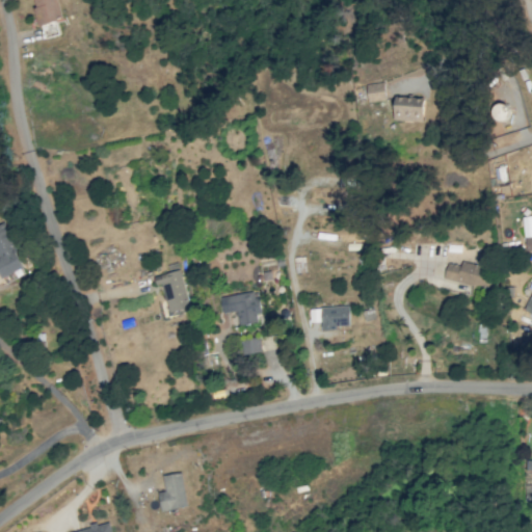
[(32,0),(41,26),(62,20),(56,0),(32,0)]
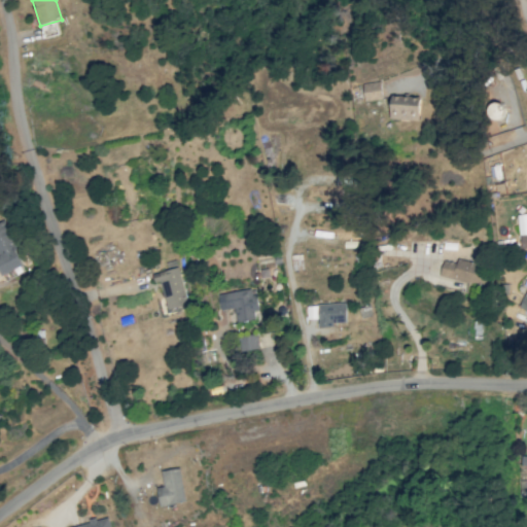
[(363,82),(364,100),(382,99),(380,81),(363,82)]
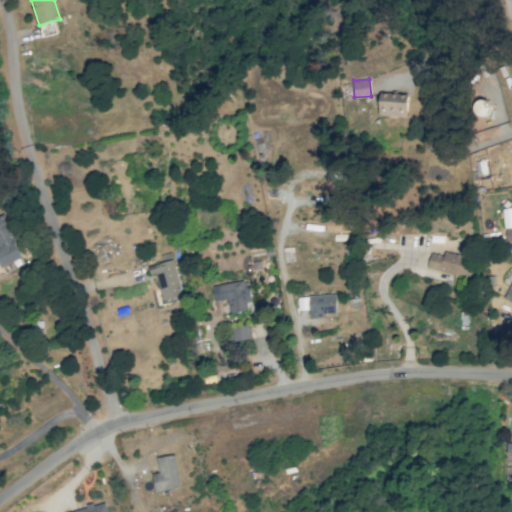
[(408,94),(380,93),(379,116),(408,117),(408,94)]
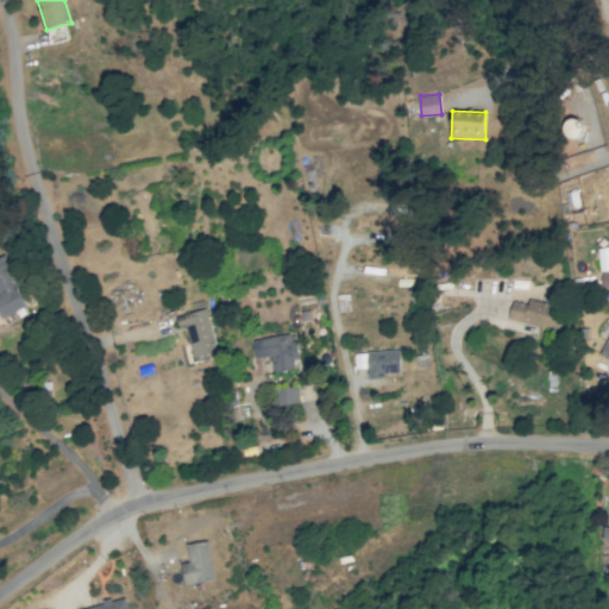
[(608,230),(608,231),(608,244),(608,246),(598,248),(601,286),(608,284),(608,230)]
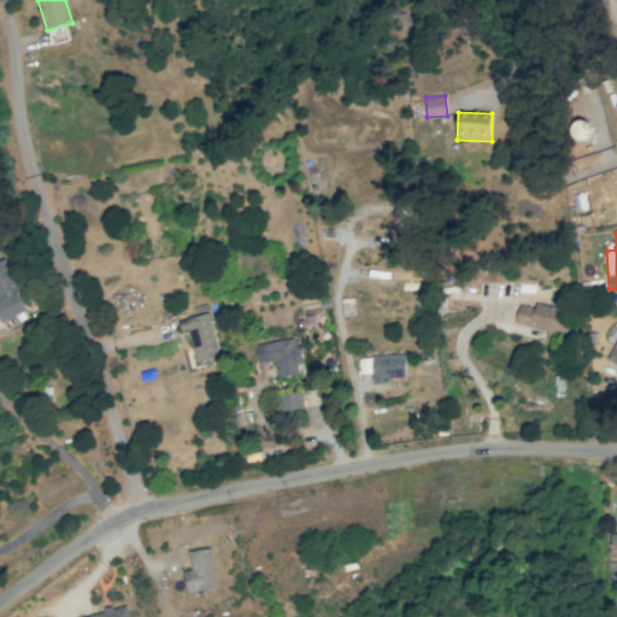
[(0,259),(0,322),(0,323),(28,311),(18,288),(6,258),(0,259)]
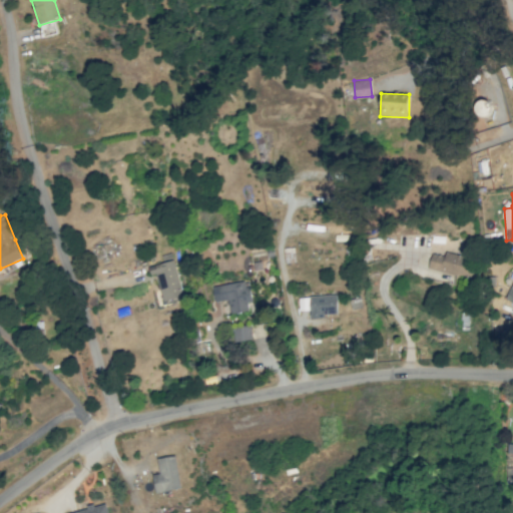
[(428,269),(479,282),(482,269),(473,266),(475,259),(445,251),(444,257),(432,253),(428,269)]
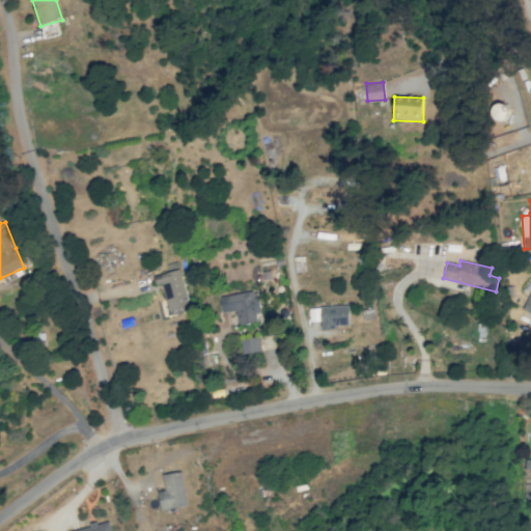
[(169,312),(190,307),(180,269),(155,275),(157,284),(162,283),(169,312)]
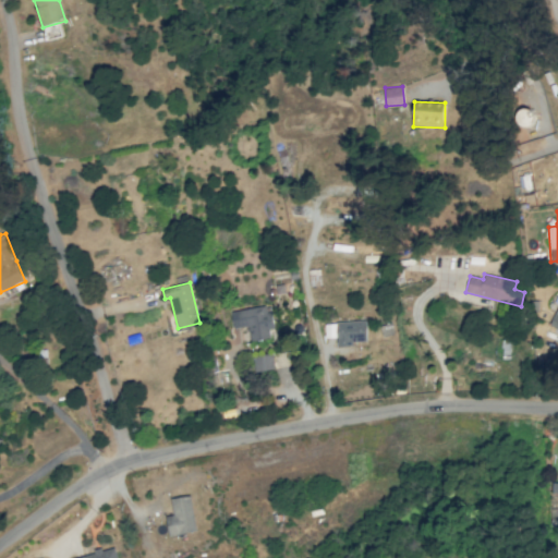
[(250,340),(273,338),(269,305),(230,310),(232,329),(249,327),(250,340)]
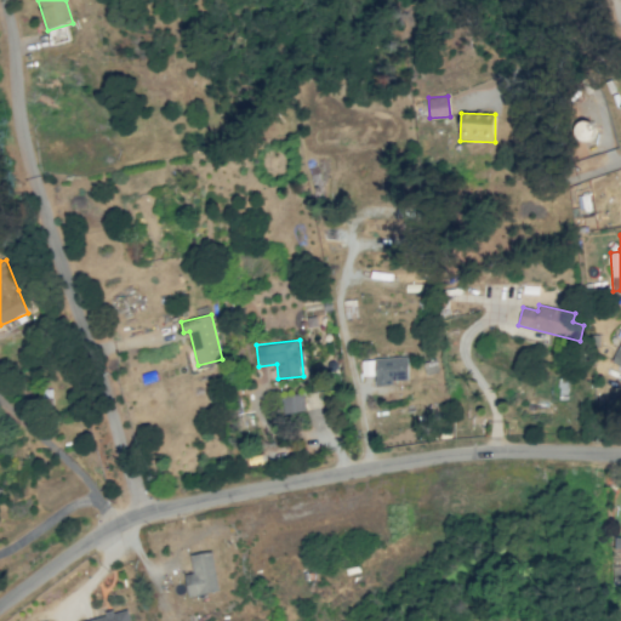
[(406,357),(362,359),(362,376),(375,375),(375,385),(394,385),(394,380),(408,380),(406,357)]
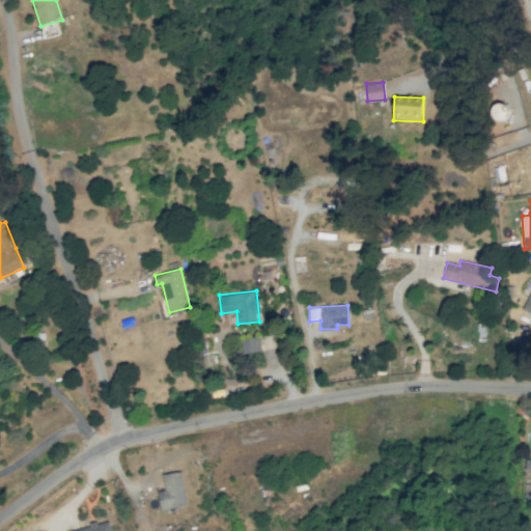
[(241,339),(242,354),(261,352),(260,337),(241,339)]
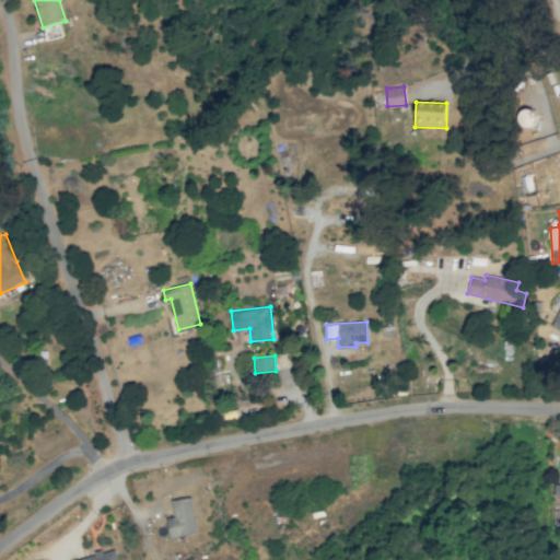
[(170,536),(197,534),(193,498),(172,500),(174,516),(167,517),(170,536)]
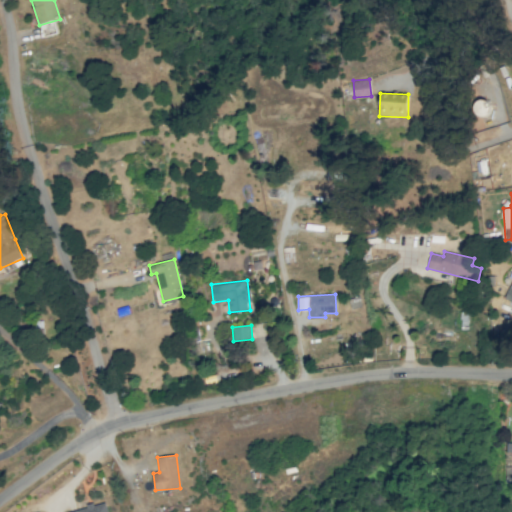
[(108,511),(106,502),(63,511),(108,511)]
